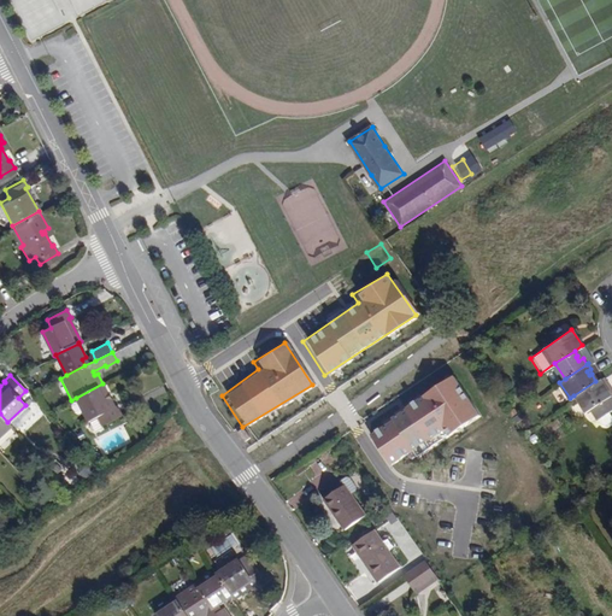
[(449,376),(363,434),(383,467),(442,428),(447,433),(477,415),(449,376)]
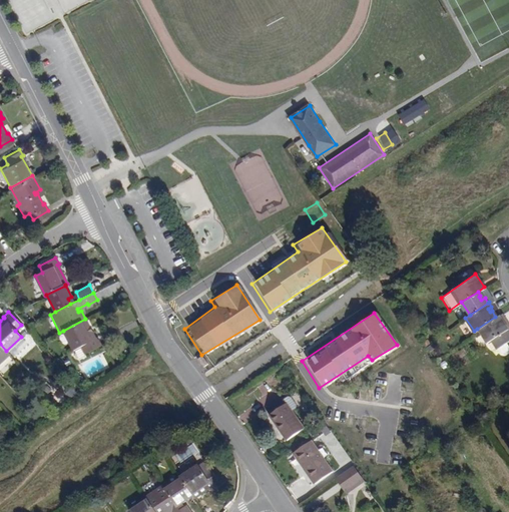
[(503,320),(499,314),(495,317),(477,329),(485,341),(489,339),(495,348),(508,338),(508,324),(507,325),(505,323),(503,325),(501,322),(503,320)]
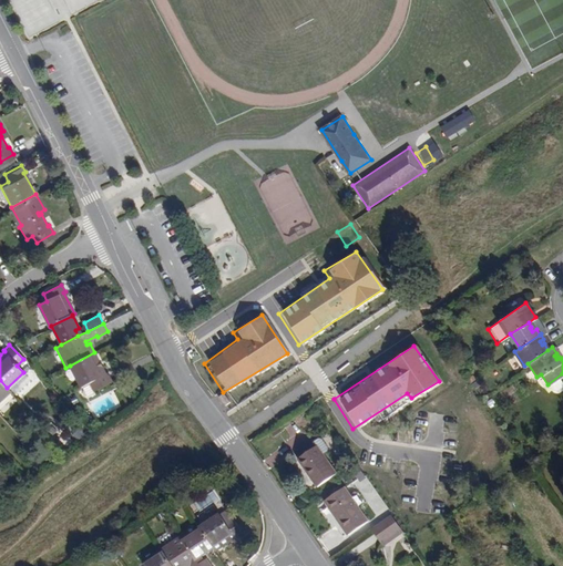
[(106,371),(104,372),(94,352),(70,366),(80,386),(89,382),(92,390),(111,380),(106,371)]
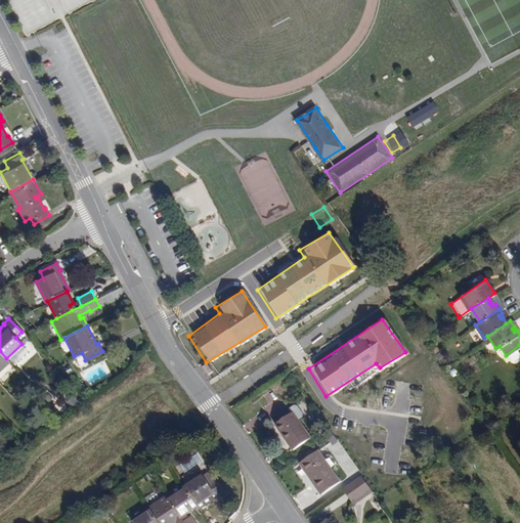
[(0,368),(9,361),(6,358),(0,351),(0,368)]
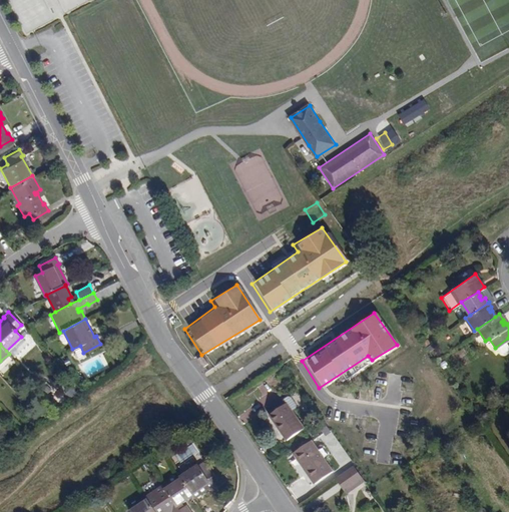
[(296,417),(303,412),(288,391),(282,396),(285,401),(296,417)]
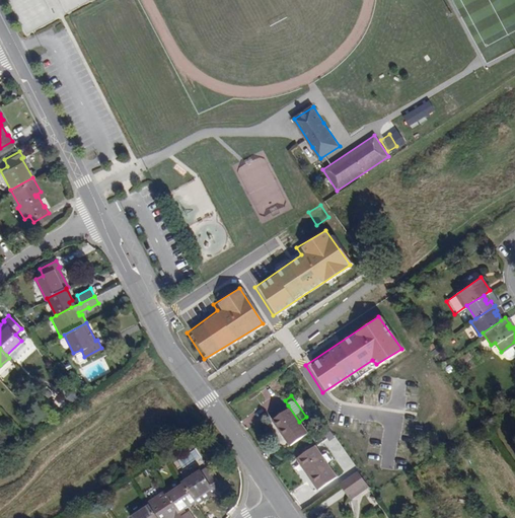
[(306,432),(299,422),(288,405),(271,418),(288,443),(306,432)]
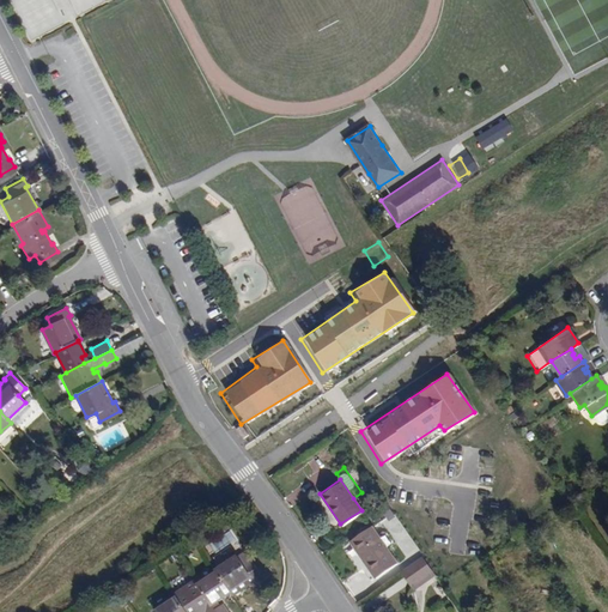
[(372,576),(394,562),(369,525),(347,539),(372,576)]
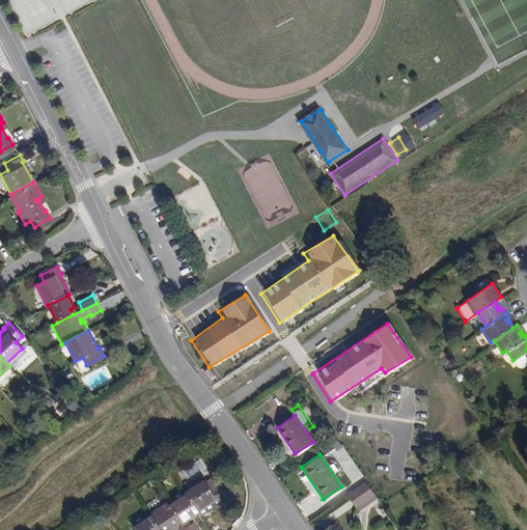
[(370,472),(381,472),(382,456),(371,456),(370,472)]
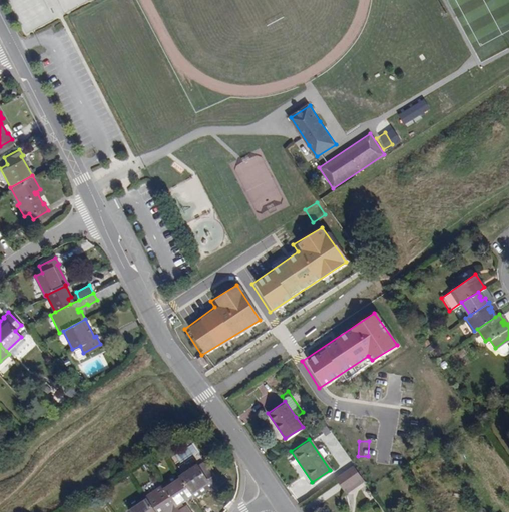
[(190,443),(170,453),(173,460),(193,450),(190,443)]
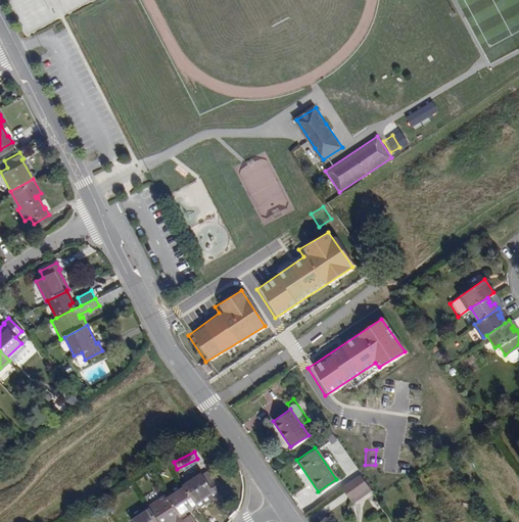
[(367,467),(360,471),(369,484),(375,479),(367,467)]
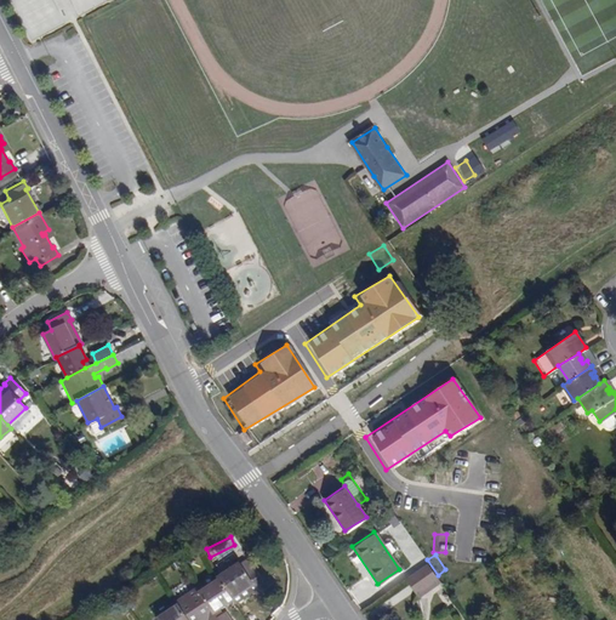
[(238,562),(216,575),(217,576),(232,598),(233,602),(255,587),(256,589),(263,584),(252,567),(244,572),(238,562)]
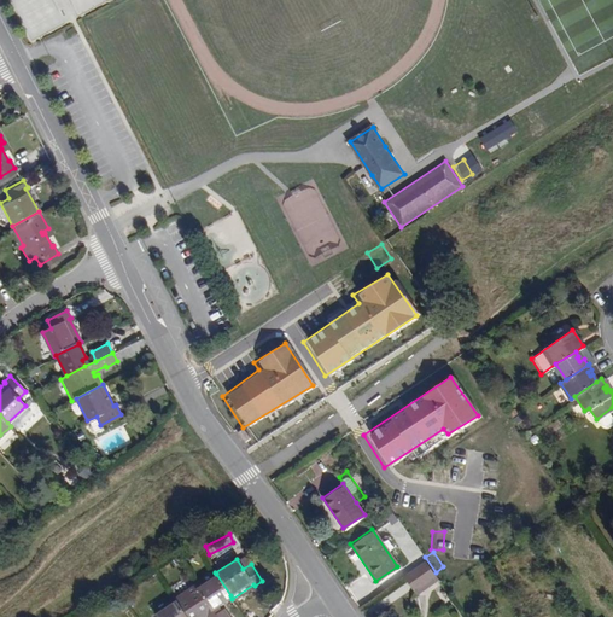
[(412,588),(432,575),(422,562),(403,575),(412,588)]
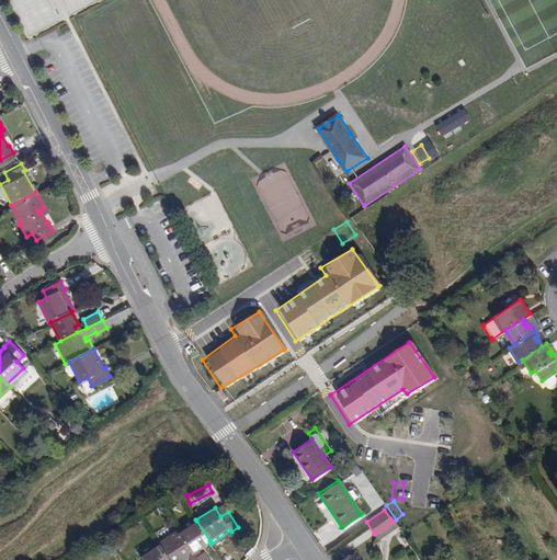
[(196,549),(209,540),(196,521),(179,533),(190,548),(194,545),(196,549)]
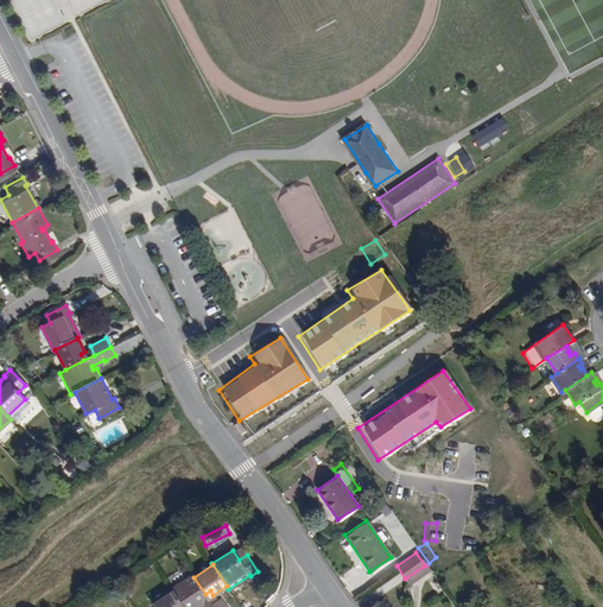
[(407,582),(426,568),(425,566),(405,579),(407,582)]
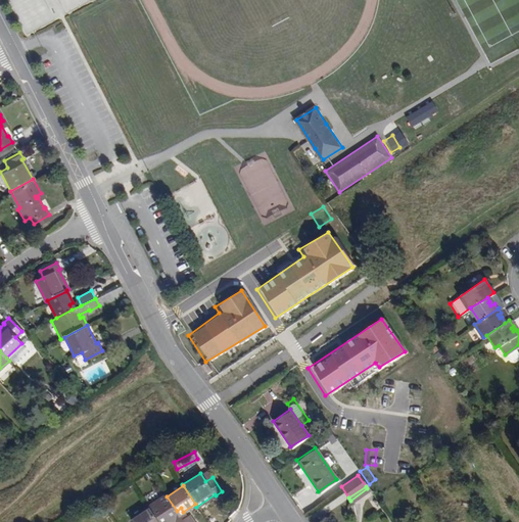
[(183,521),(182,519),(177,511),(167,496),(163,492),(147,504),(149,507),(158,521),(170,521),(173,519),(175,521),(183,521)]
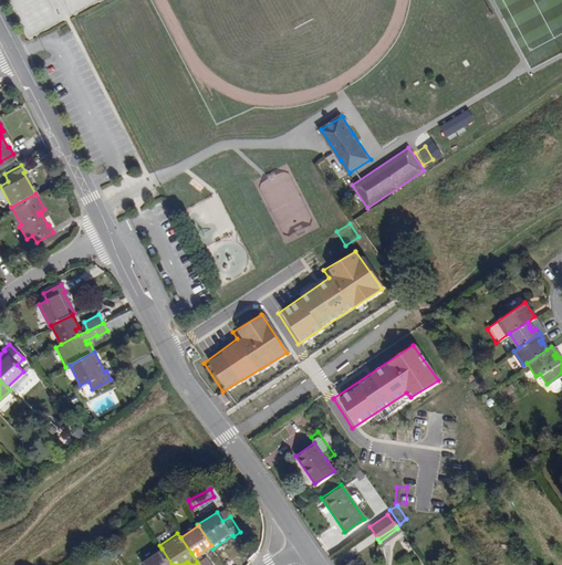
[(172,564),(162,548),(143,561),(145,564),(172,564)]
